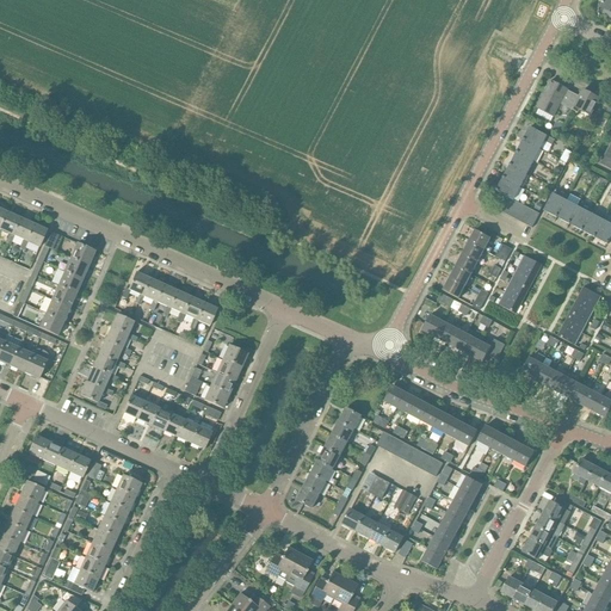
[(567,107),(574,94),(568,91),(550,81),(536,107),(554,117),(561,104),(567,107)]
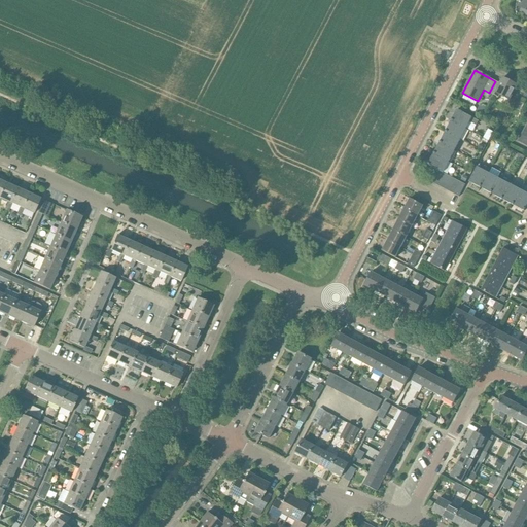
[(493,85),(489,93),(491,94),(494,96),(495,93),(499,96),(510,101),(518,85),(502,78),(500,83),(495,81),(493,85)]
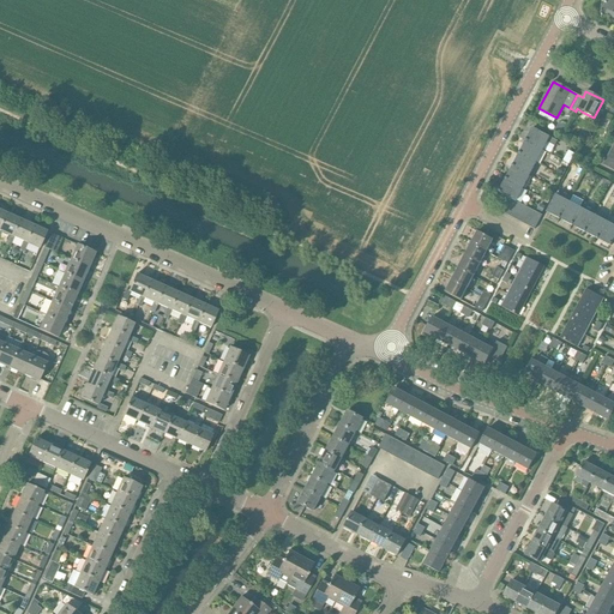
[(559,122),(555,130),(561,133),(565,126),(559,122)]
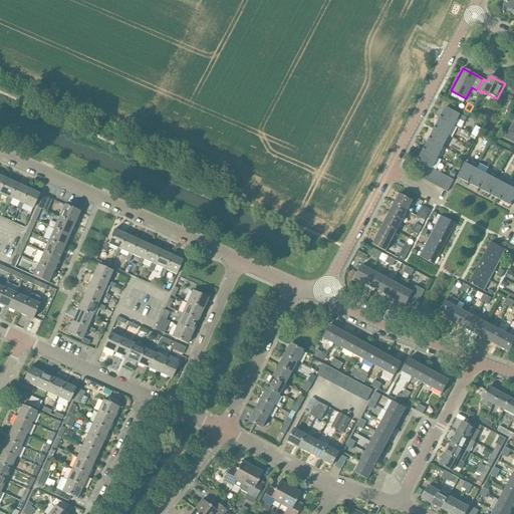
[(440,118),(455,125),(458,118),(465,122),(467,117),(446,107),(440,118)]
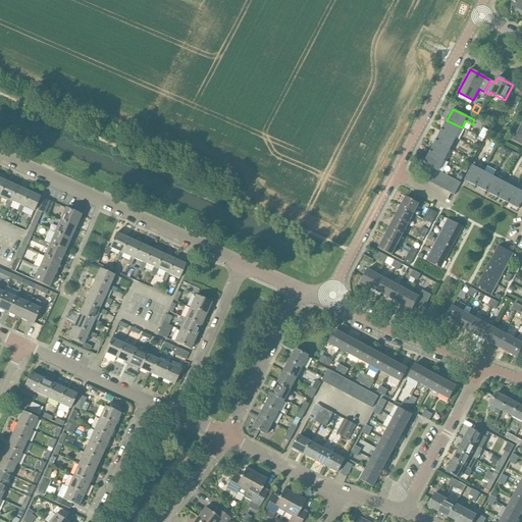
[(456,139),(462,127),(447,120),(440,132),(456,139)]
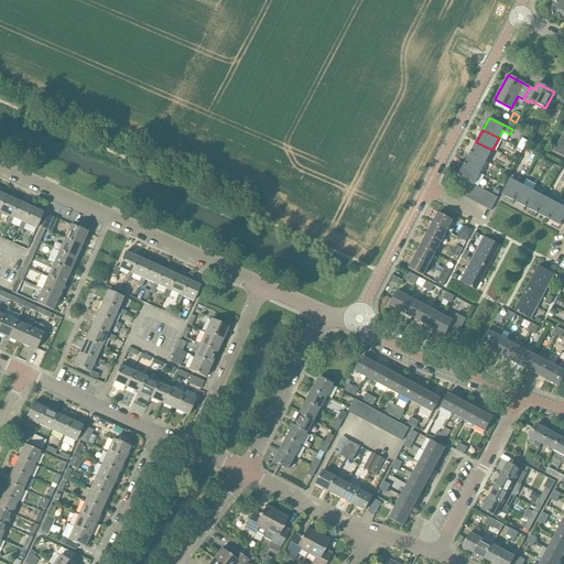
[(563,132),(554,152),(563,156),(563,132)]
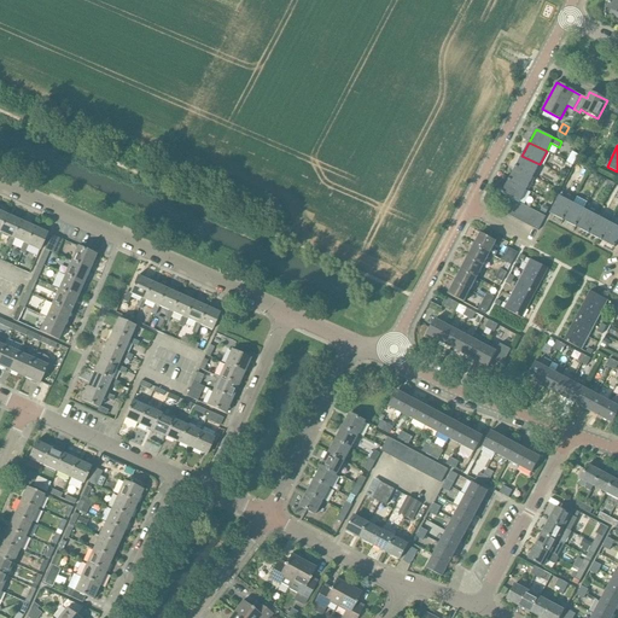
[(532,178),(540,164),(522,156),(516,168),(532,178)]
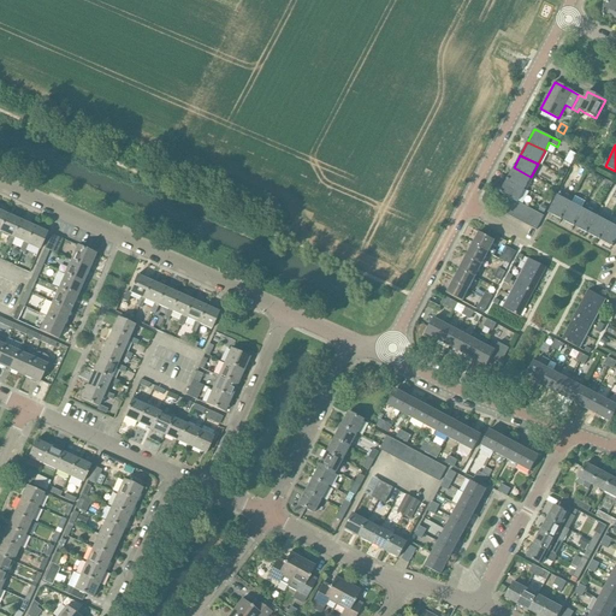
[(525,189),(531,177),(514,167),(507,181),(525,189)]
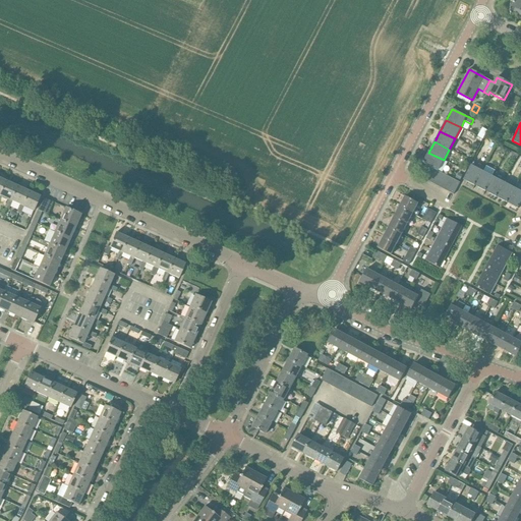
[(438,171),(444,160),(428,153),(423,163),(430,167),(438,171)]
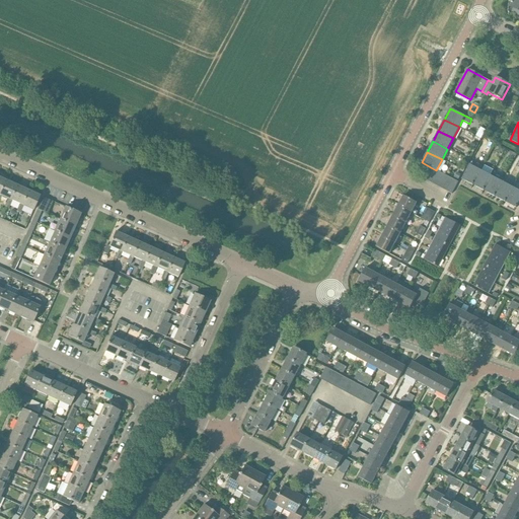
[(469,164),(462,179),(472,184),(480,170),(469,164)]
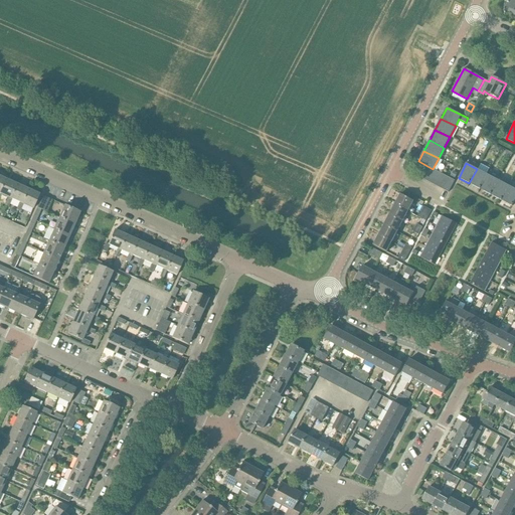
[(455,181),(433,169),(425,165),(418,177),(449,192),(455,181)]
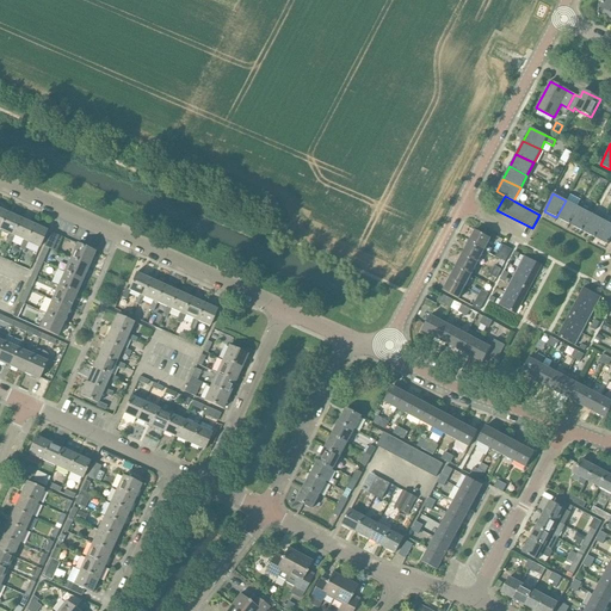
[(566,201),(556,217),(569,224),(578,207),(567,201),(566,201)]
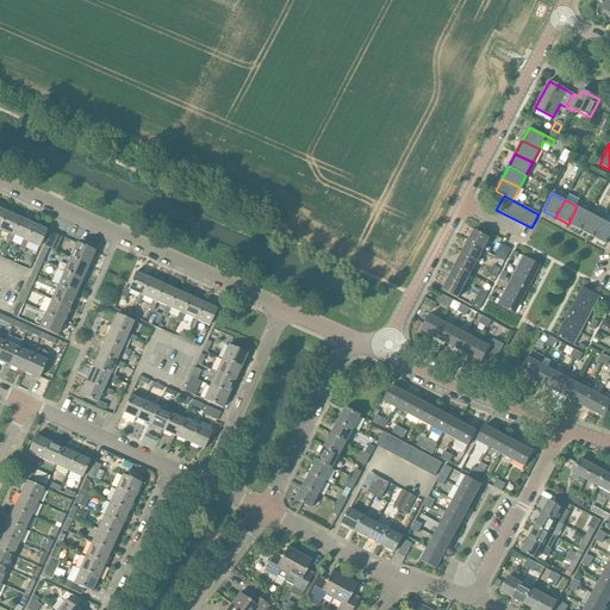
[(580,230),(590,213),(577,206),(568,224),(580,230)]
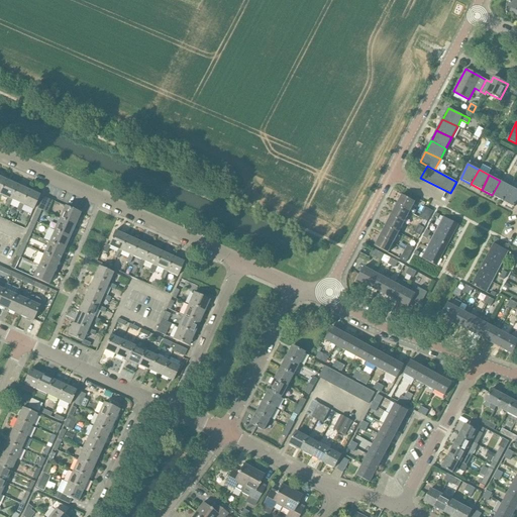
[(10,199),(16,185),(5,180),(0,191),(0,196),(0,195),(8,199),(8,198),(10,199)]
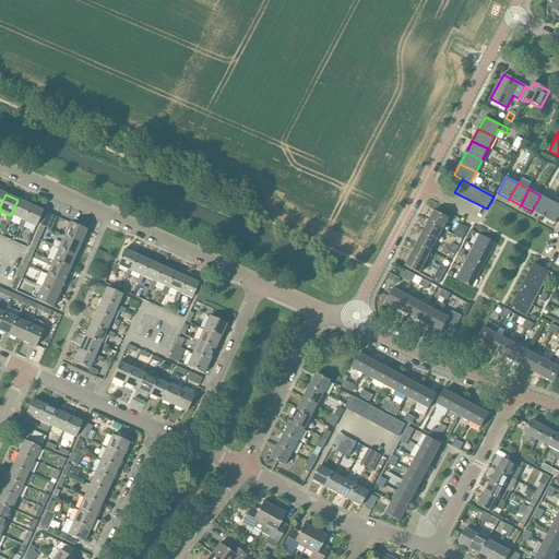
[(540,195),(532,211),(544,217),(552,202),(540,195)]
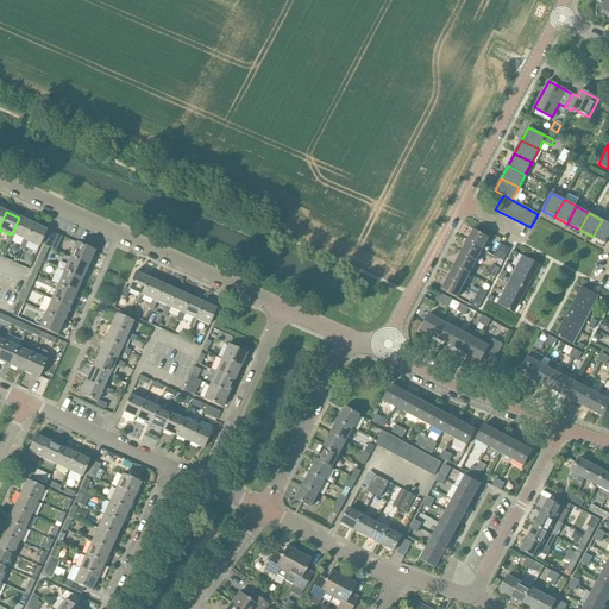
[(26,242),(33,225),(19,218),(12,234),(10,233),(10,234),(6,243),(7,243),(11,245),(14,236),(23,240),(26,242)]
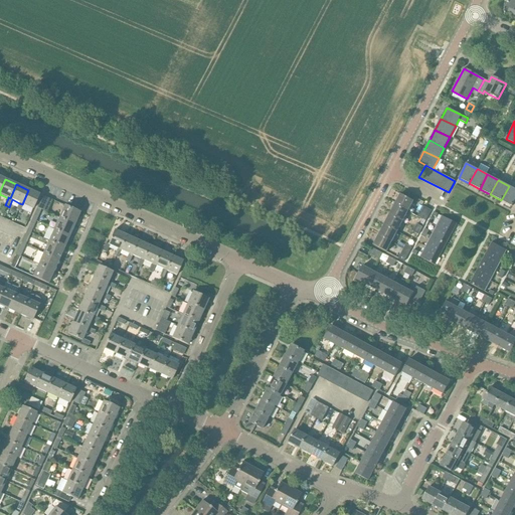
[(514,188),(509,186),(501,200),(512,206),(514,203),(514,200),(514,188)]
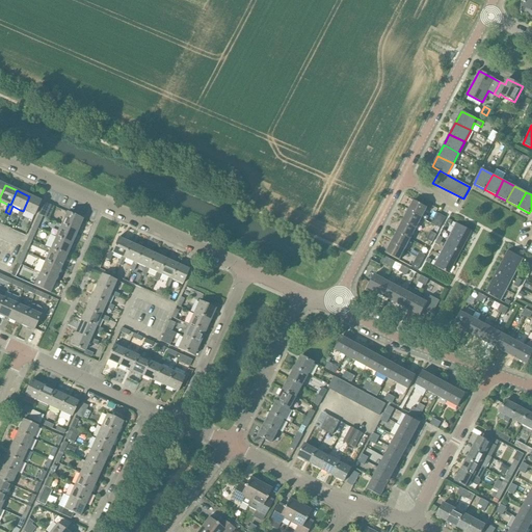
[(23,211),(20,210),(17,217),(19,218),(21,218),(24,211),(34,216),(41,202),(29,196),(23,211)]
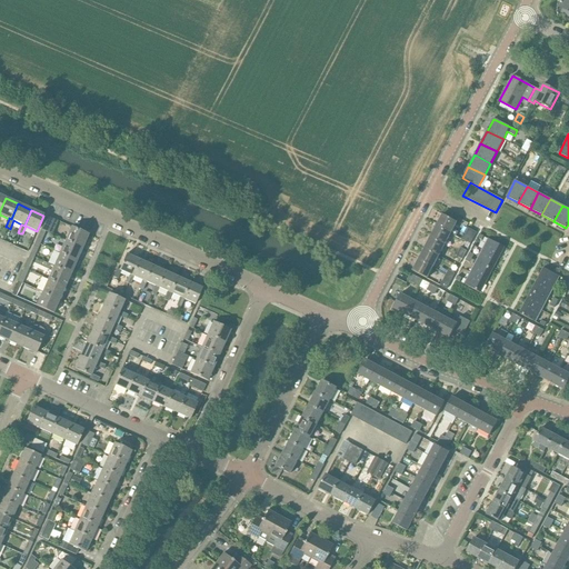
[(437,227),(451,233),(457,222),(442,215),(437,227)]
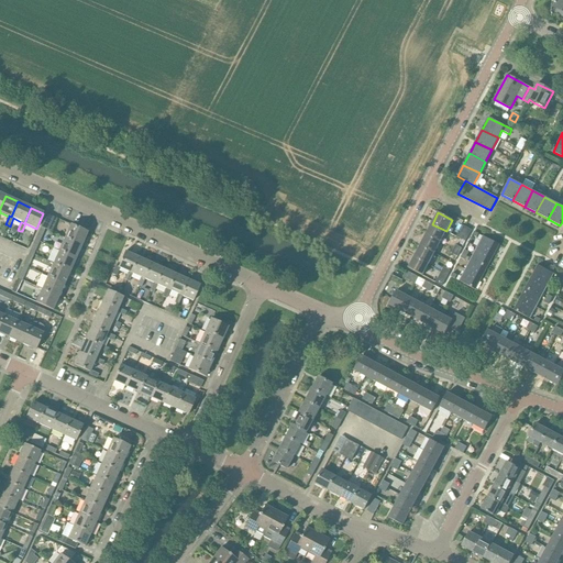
[(46,213),(41,227),(45,229),(47,230),(53,217),(46,213)]
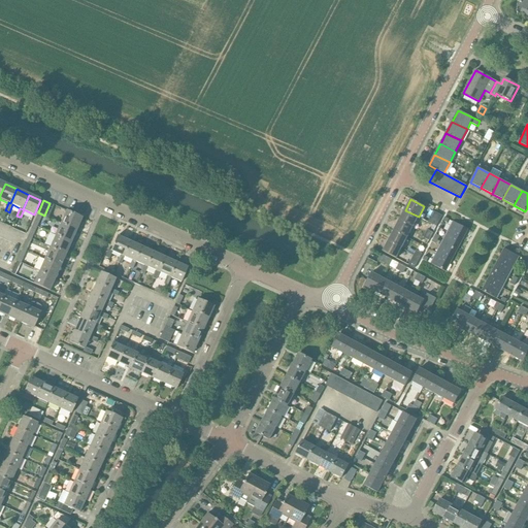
[(413,227),(419,217),(405,210),(399,221),(413,227)]
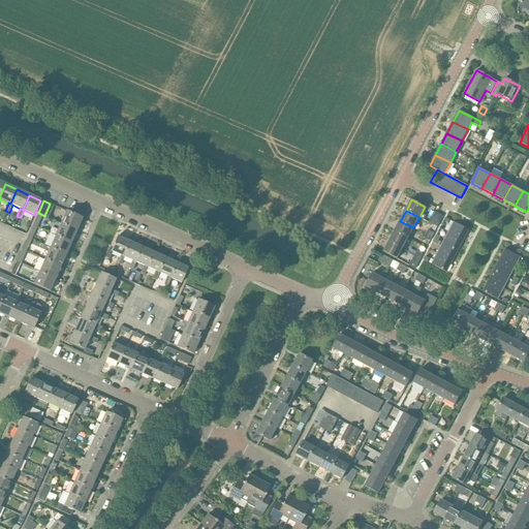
[(66,212),(61,223),(76,230),(83,219),(66,212)]
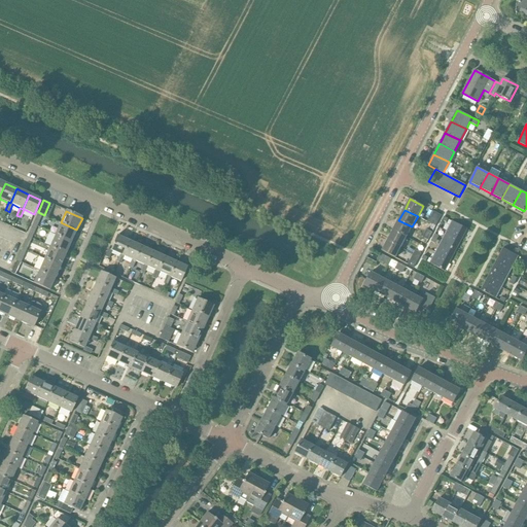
[(435,226),(442,215),(432,211),(427,221),(432,224),(435,225),(435,226)]
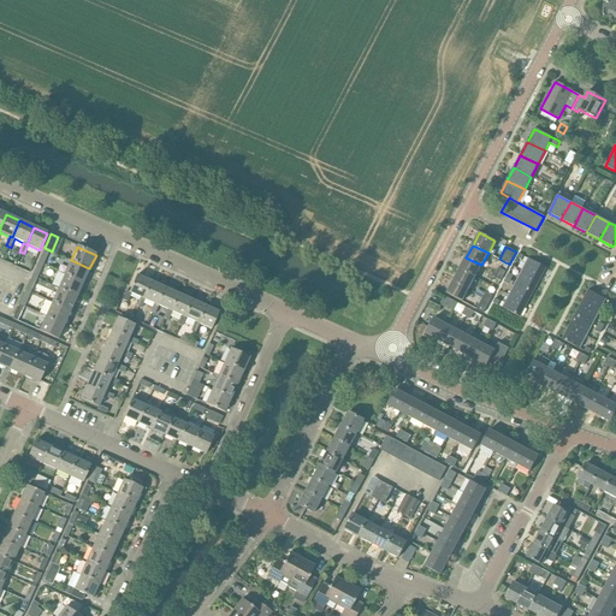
[(45,249),(37,264),(43,265),(49,252),(49,250),(45,248),(45,249)]
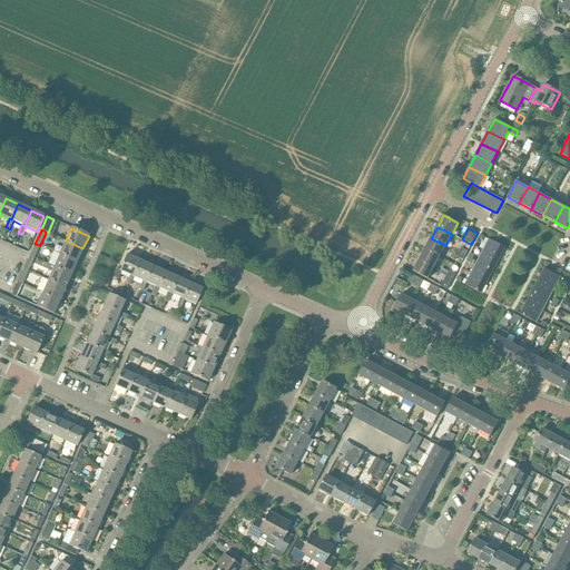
[(431,238),(425,249),(440,256),(445,245),(431,238)]
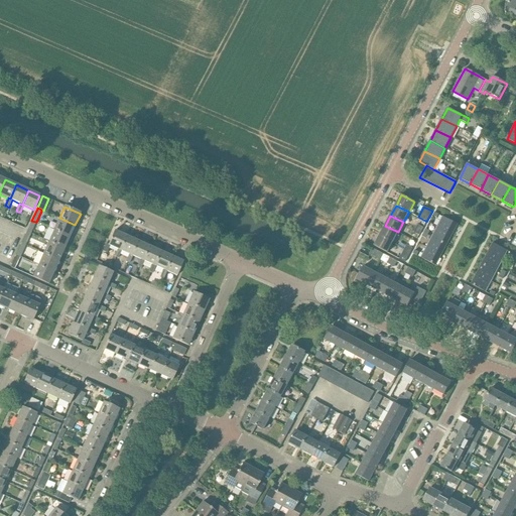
[(437,228),(452,235),(458,225),(443,217),(437,228)]
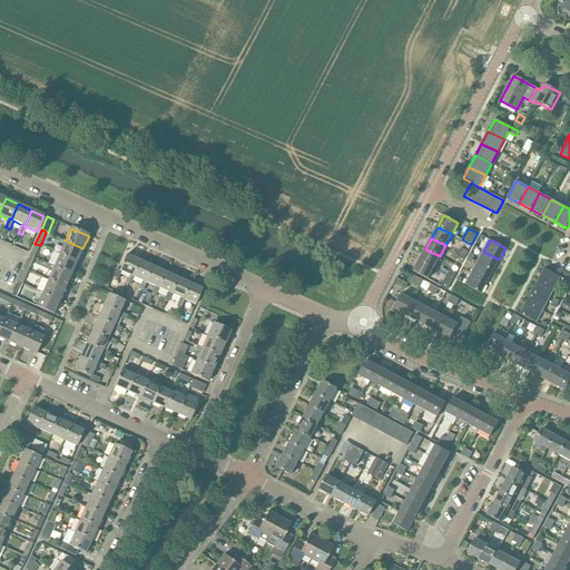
[(65,242),(59,254),(65,257),(77,262),(82,249),(82,248),(66,241),(65,242)]
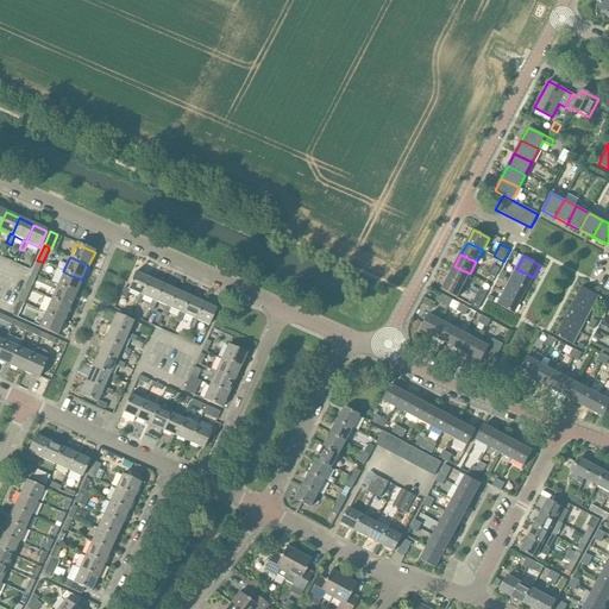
[(36,276),(43,262),(37,261),(31,274),(36,276)]
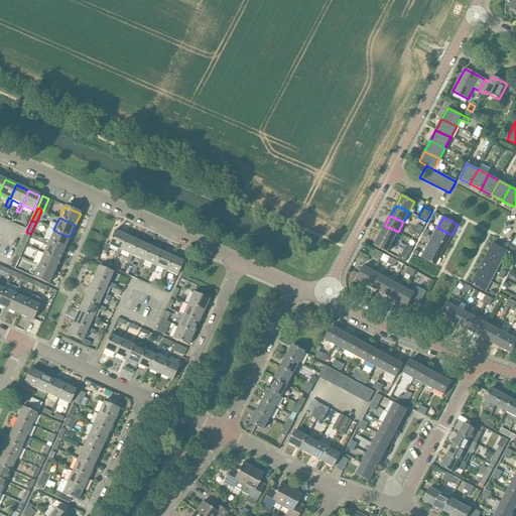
[(385,226),(380,236),(393,242),(398,232),(385,226)]
